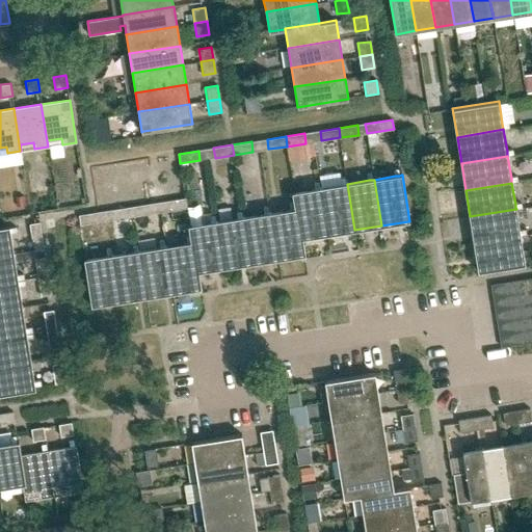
[(342,184),(321,188),(328,234),(354,230),(347,184),(346,184),(342,184)]
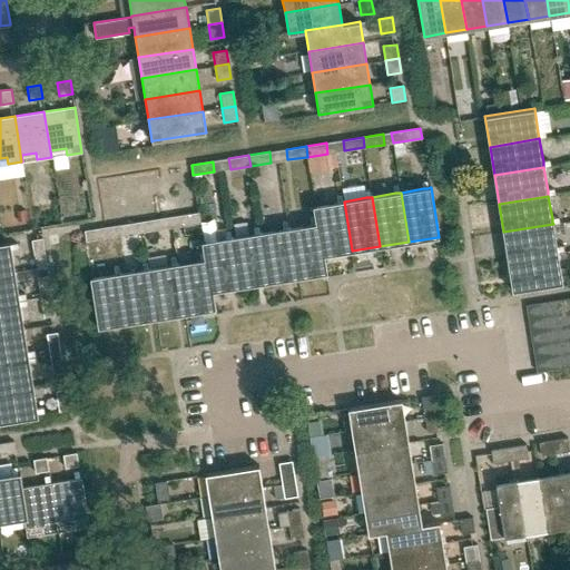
[(338,202),(313,206),(316,224),(318,224),(323,255),(324,255),(352,251),(344,202),(343,202),(338,202)]
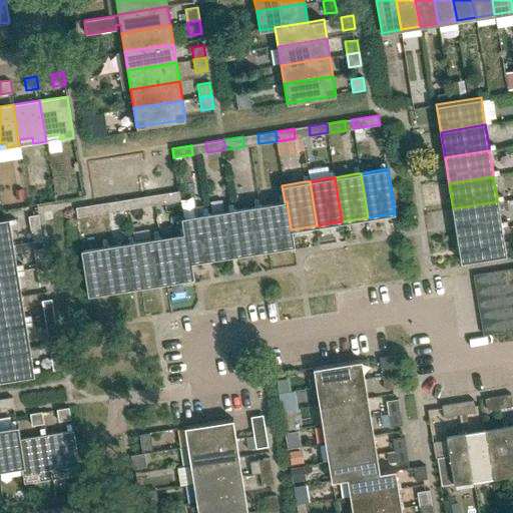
[(162,203),(181,200),(179,190),(161,193),(162,203)]
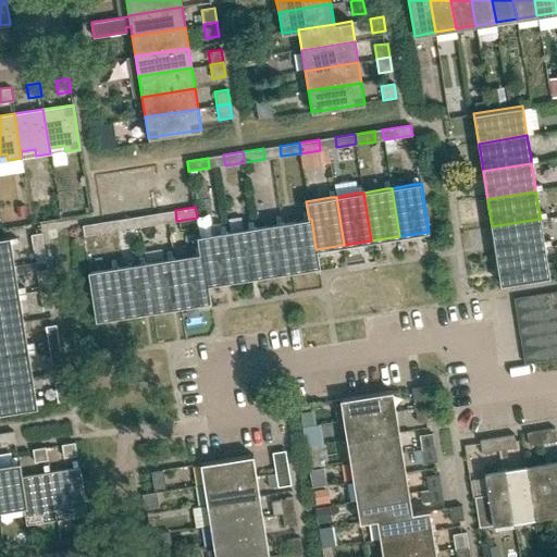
[(139,215),(140,226),(160,224),(159,213),(139,215)]
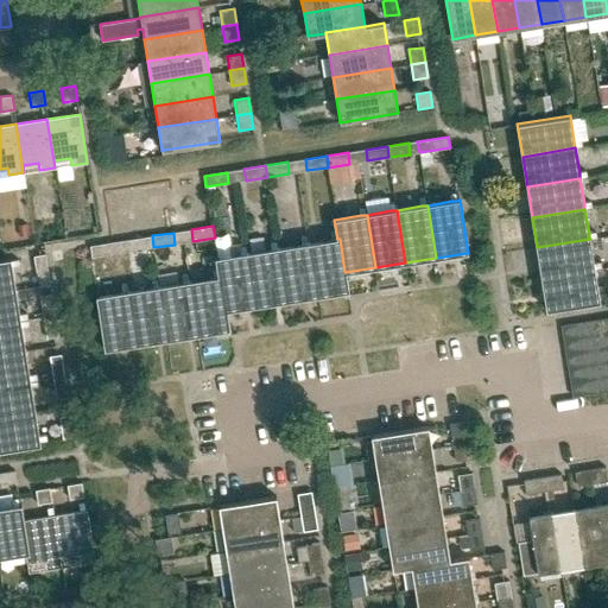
[(132,251),(153,247),(152,235),(131,239),(132,251)]
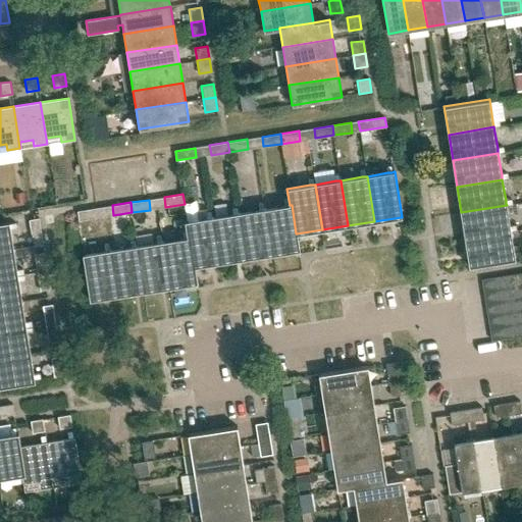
[(285,206),(265,209),(272,254),(300,250),(297,233),(296,233),(292,205),(290,205),(285,206)]
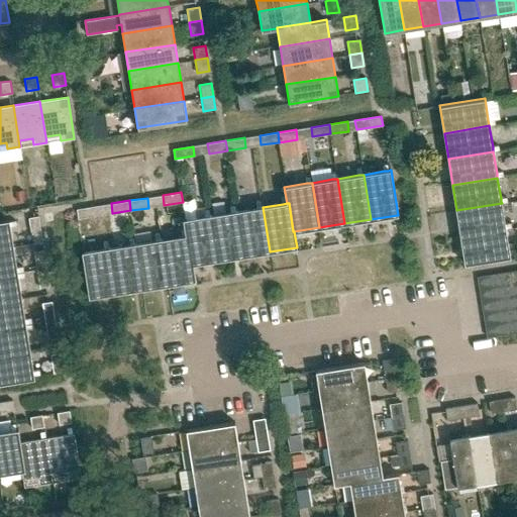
[(502,203),(456,210),(460,236),(506,229),(506,228),(505,224),(502,203)]
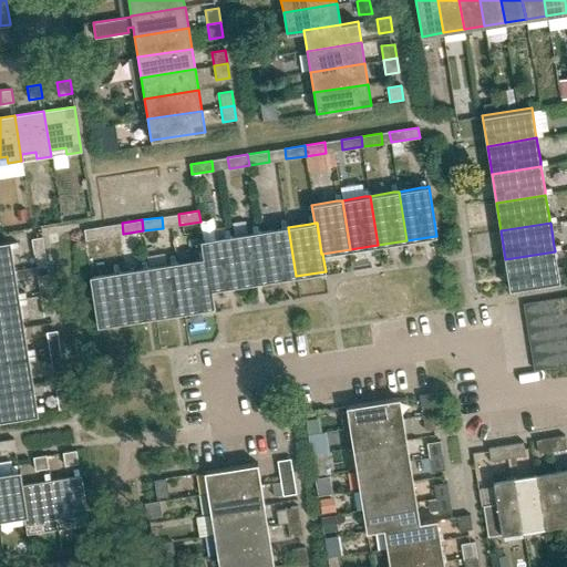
[(86,239),(106,236),(105,226),(85,229),(86,239)]
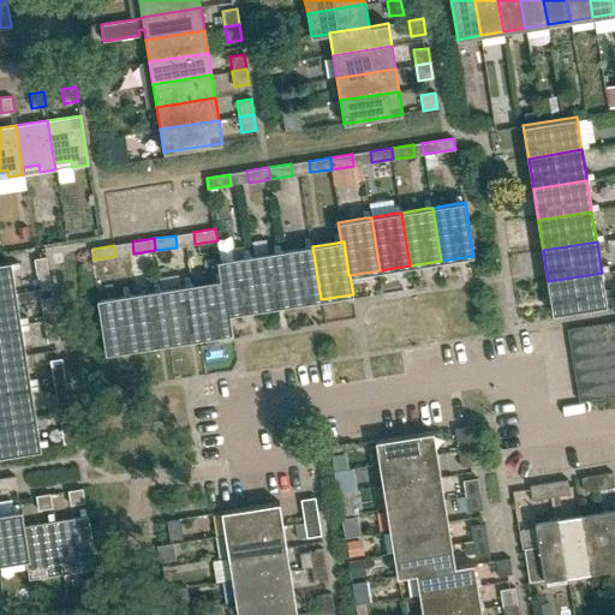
[(306,248),(282,251),(291,304),(321,299),(312,246),(311,246),(306,248)]
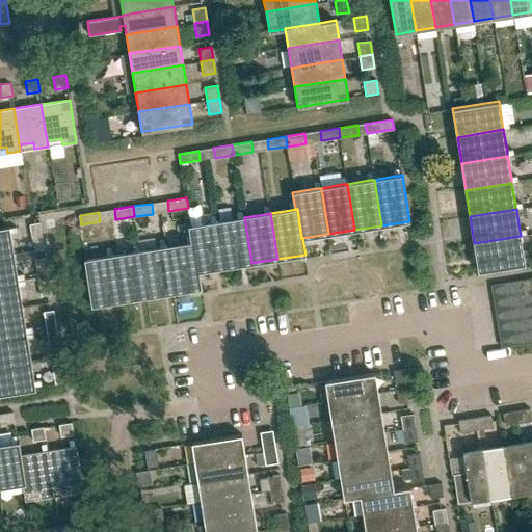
[(239,218),(217,221),(224,267),(251,263),(244,217),(243,217),(239,218)]
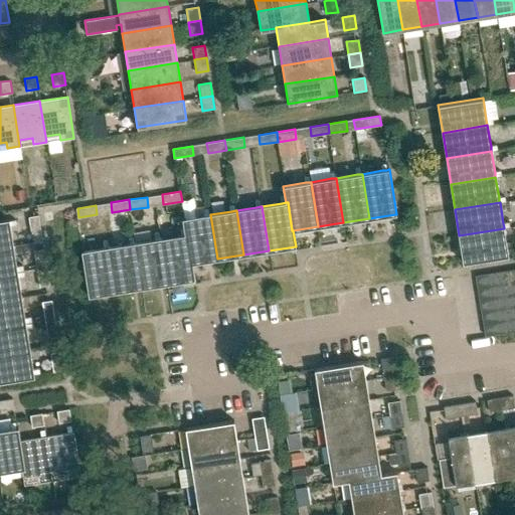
[(205,215),(182,218),(184,228),(185,234),(187,234),(192,263),(217,259),(210,214),(209,214),(205,215)]
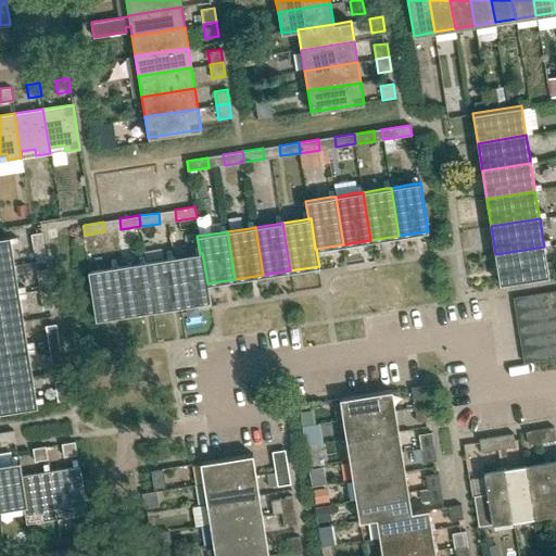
[(36,262),(45,261),(46,261),(41,232),(32,234),(34,249),(36,262)]
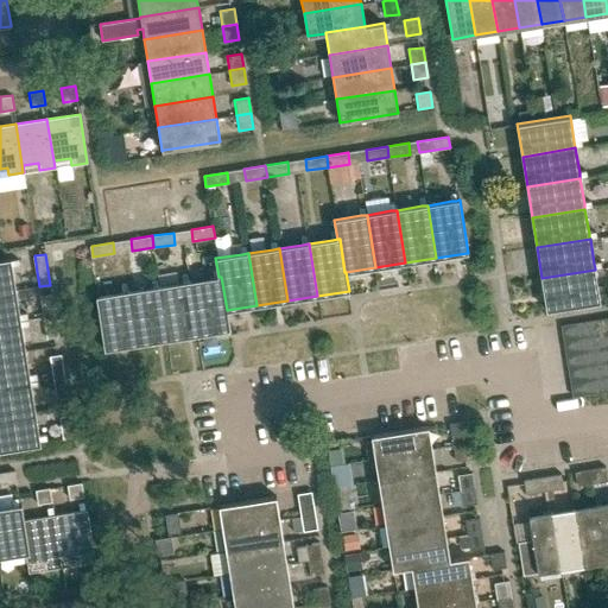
[(11,258),(0,259),(0,292),(17,290),(12,265),(12,260),(11,258)]
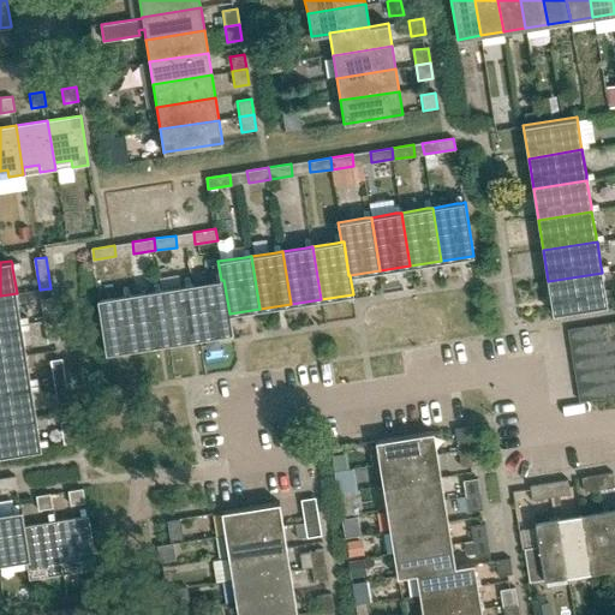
[(602,273),(548,281),(553,312),(553,314),(607,305),(607,304),(607,303),(605,298),(602,273)]
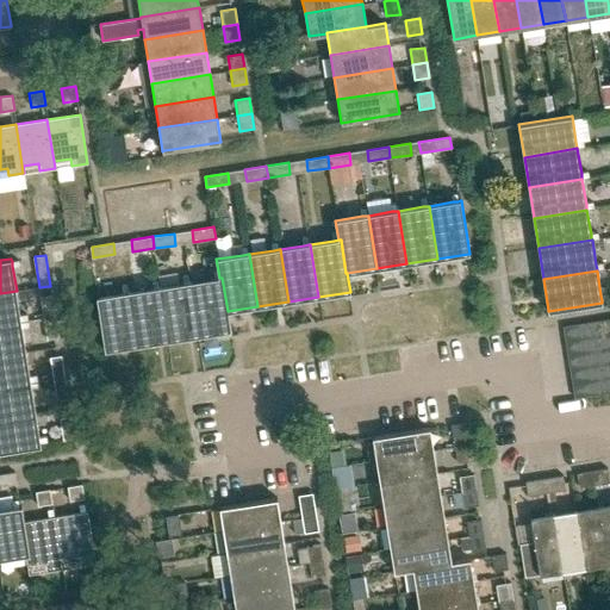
[(215,279),(192,282),(200,335),(231,330),(228,311),(222,278),(219,278),(215,279)]
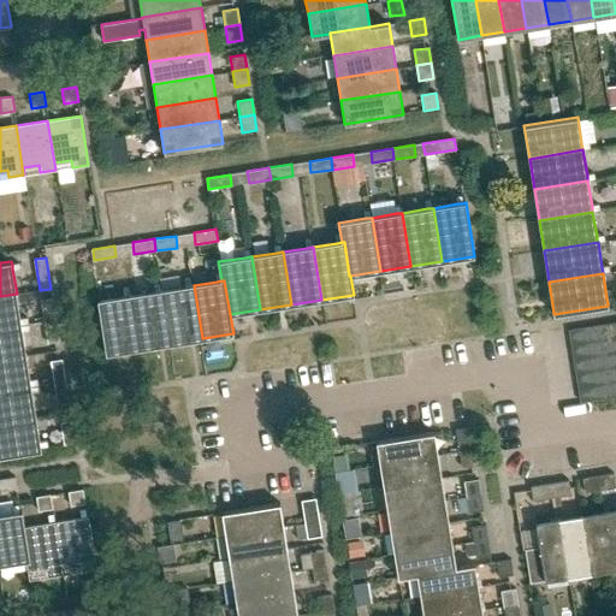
[(188,286),(163,290),(171,343),(202,338),(194,285),(193,285),(188,286)]
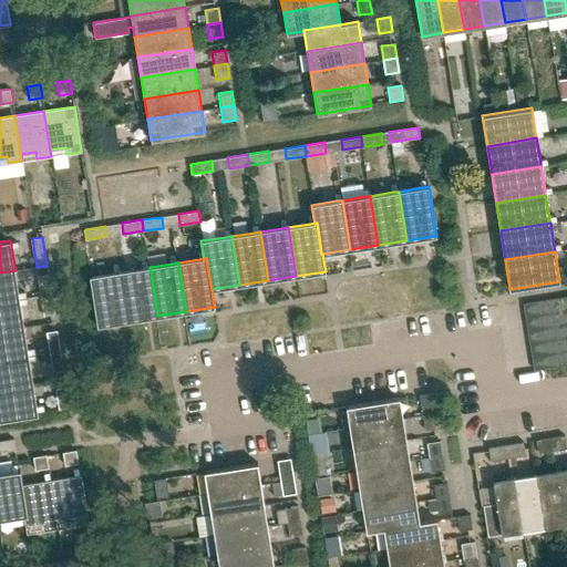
[(144,268),(121,271),(130,320),(157,316),(150,267),(148,267),(144,268)]
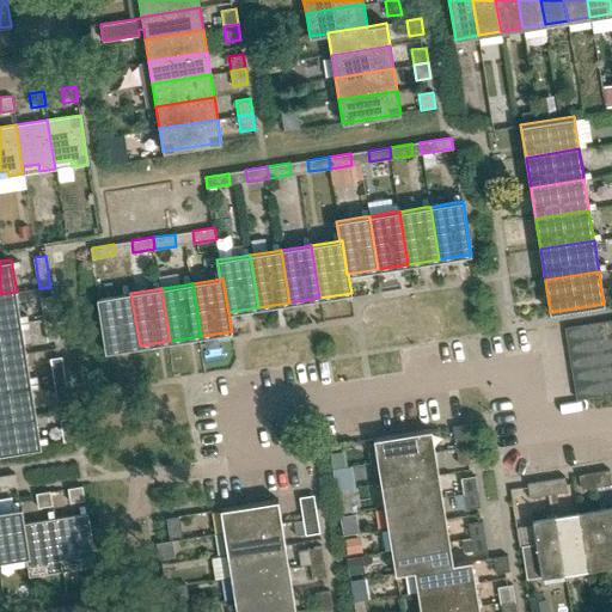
[(17,292),(0,294),(0,325),(22,323),(22,322),(20,317),(17,292)]
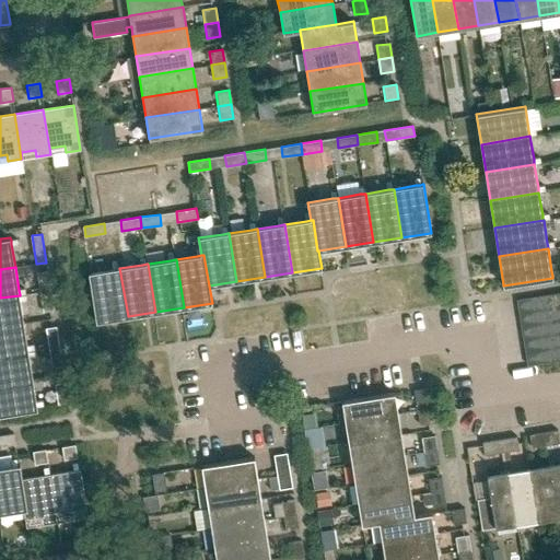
[(91,272),(90,272),(97,322),(98,322),(128,316),(119,268),(115,269),(91,272)]
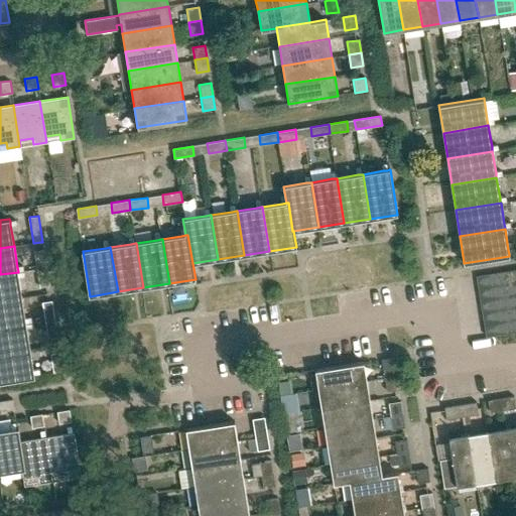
[(37,269),(46,267),(44,249),(34,251),(37,269)]
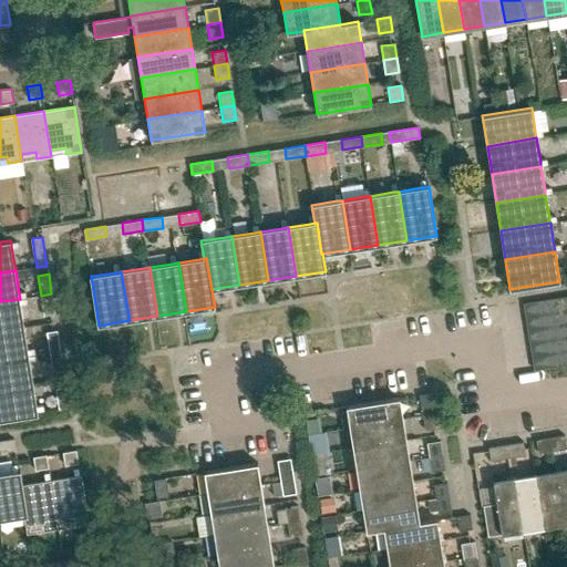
[(51,294),(41,296),(44,316),(54,313),(51,294)]
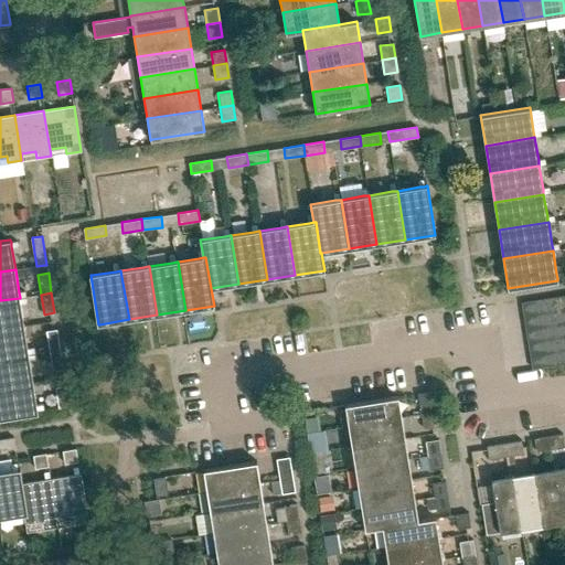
[(550,312),(564,309),(564,295),(547,298),(550,312)]
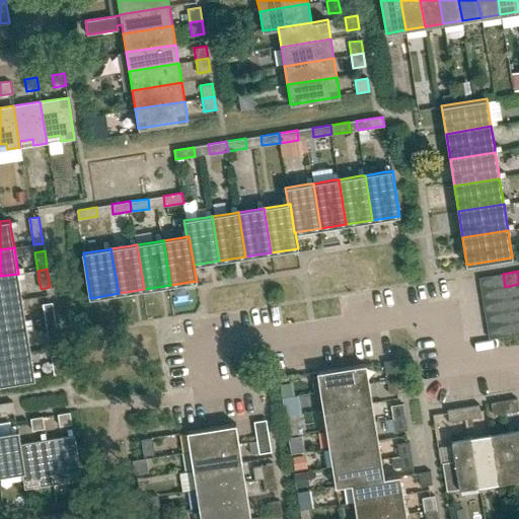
[(18,274),(0,276),(0,302),(22,299),(18,279),(18,275),(18,274)]
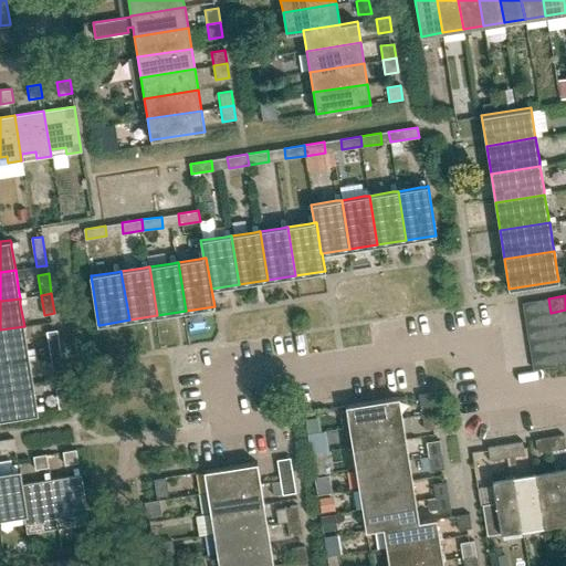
[(525,316),(551,313),(548,299),(523,303),(525,316)]
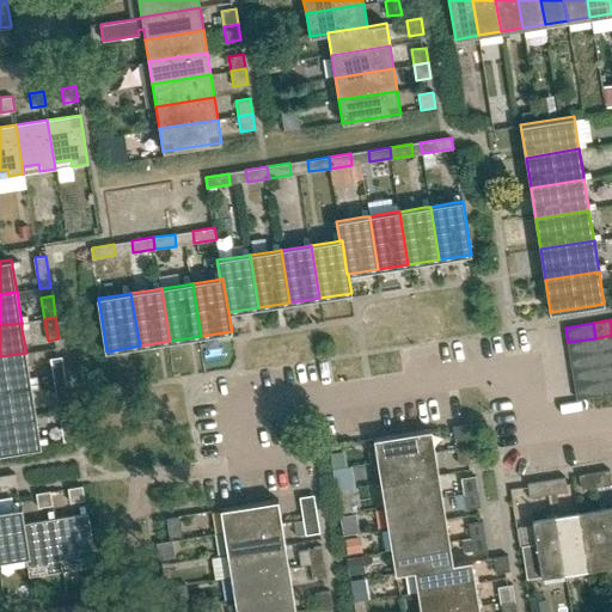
[(598,352),(611,349),(611,335),(595,338),(598,352)]
